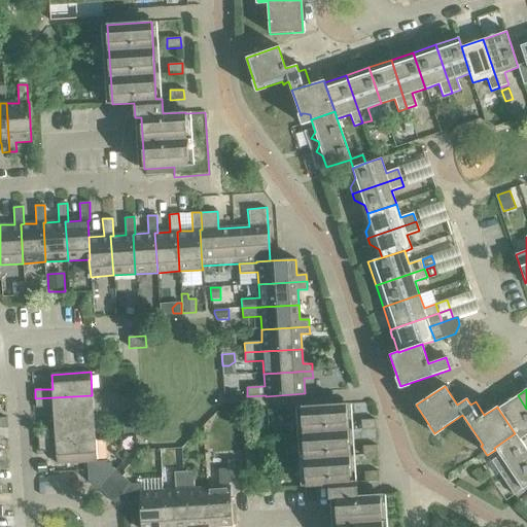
[(54,406),(55,420),(94,417),(92,395),(35,398),(36,408),(45,407),(54,406)]
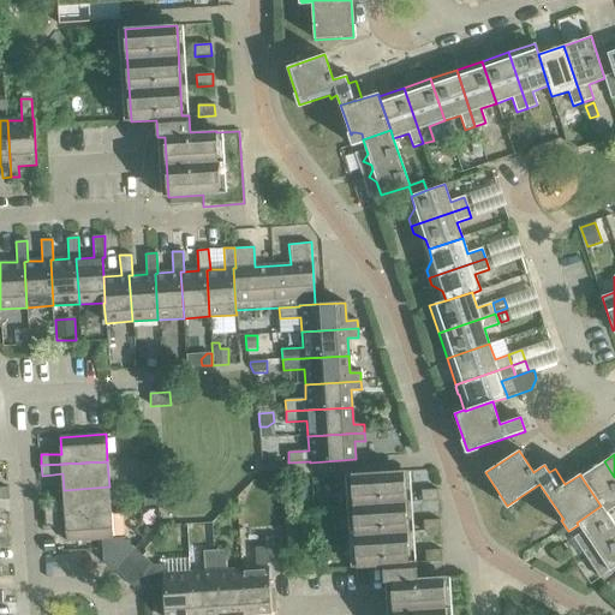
[(614,477),(604,461),(581,477),(601,506),(605,513),(607,513),(614,507),(614,477)]
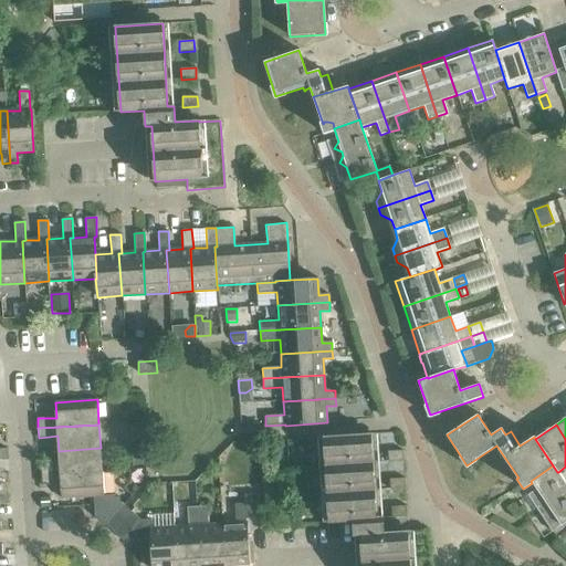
[(371,433),(324,437),(329,523),(353,521),(354,537),(360,536),(362,565),(431,565),(429,530),(408,531),(384,533),(383,516),(376,517),(371,433)]
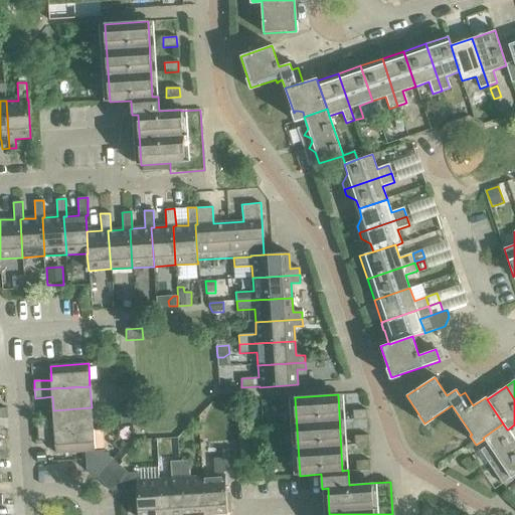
[(131,406),(120,407),(120,426),(132,425),(131,406)]
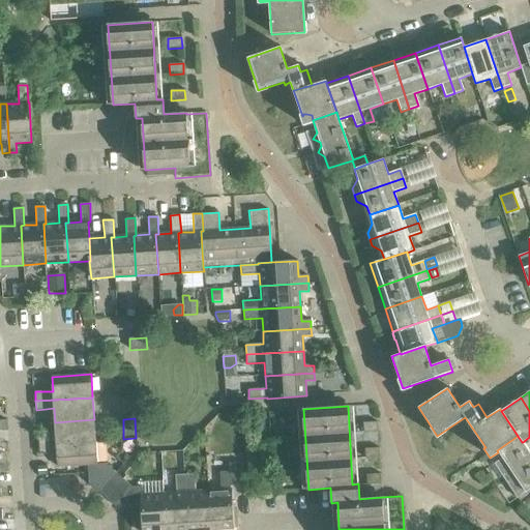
[(38,436),(38,445),(95,442),(94,419),(55,422),(56,436),(48,436),(38,436)]
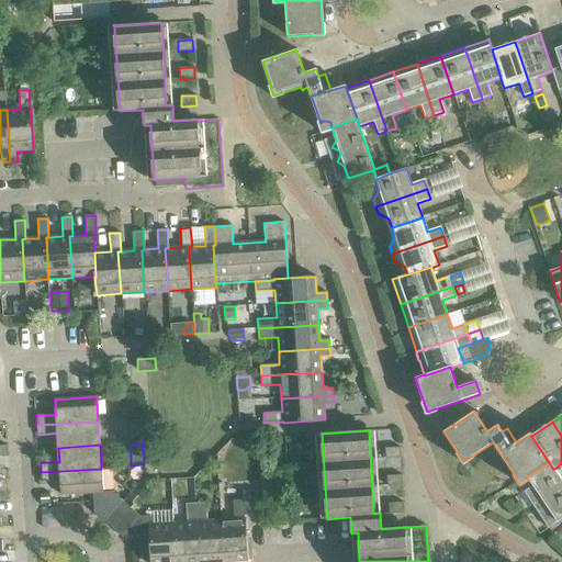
[(385,448),(385,459),(401,458),(400,447),(385,448)]
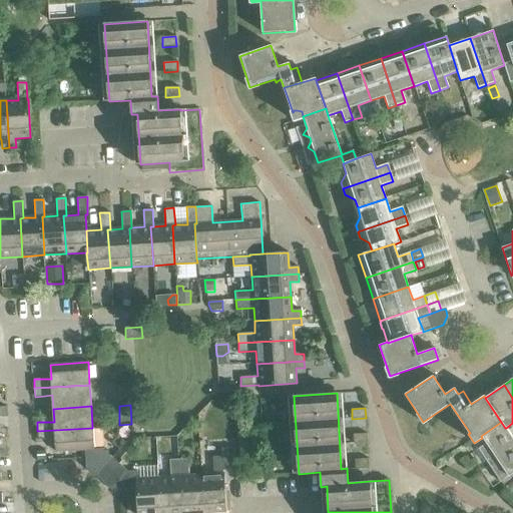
[(478,449),(491,469),(499,463),(494,456),(512,443),(512,439),(506,428),(505,428),(501,422),(481,436),(482,438),(486,443),(478,449)]
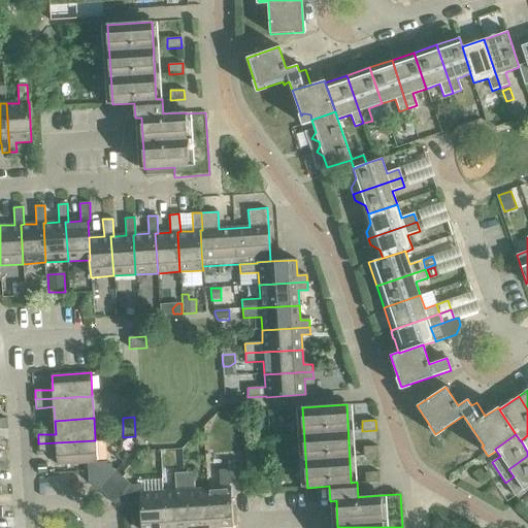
[(58,465),(88,463),(97,463),(95,440),(38,443),(39,453),(48,453),(48,452),(57,451),(58,465)]
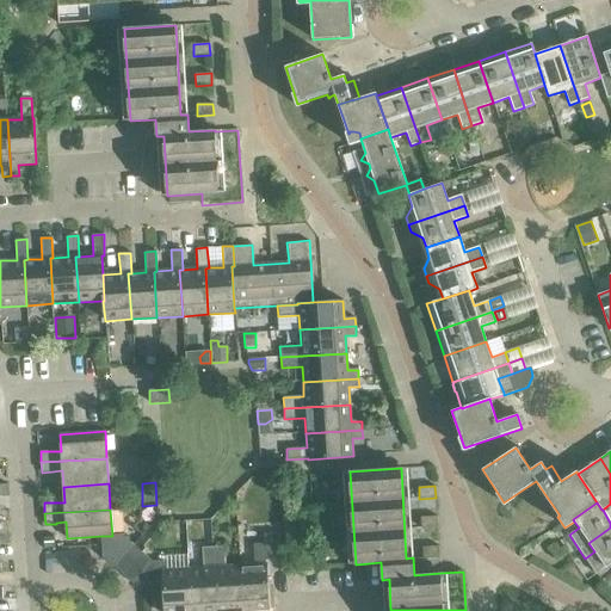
[(420,517),(421,529),(437,528),(437,516),(420,517)]
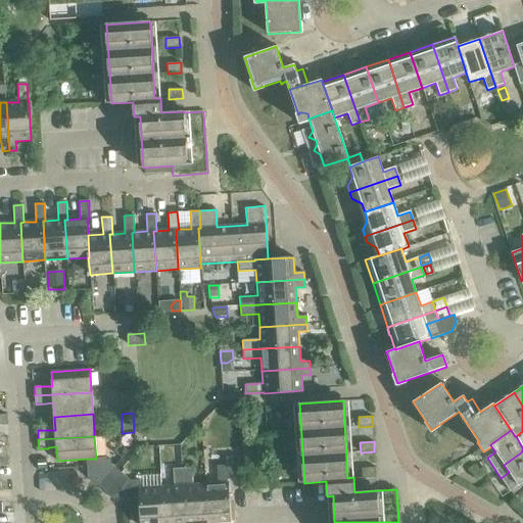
[(522,482),(522,452),(504,465),(509,472),(501,478),(510,491),(518,486),(522,482)]
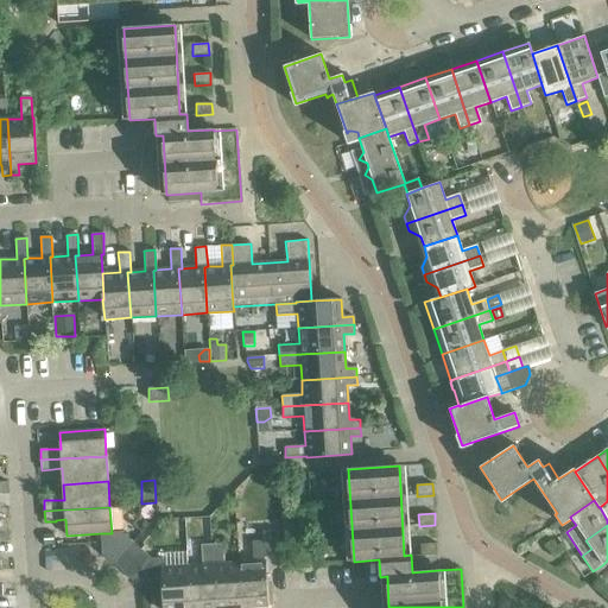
[(253,562),(239,563),(241,607),(249,607),(268,607),(265,562),(264,562),(264,557),(279,556),(277,531),(263,531),(263,540),(252,542),(253,562)]
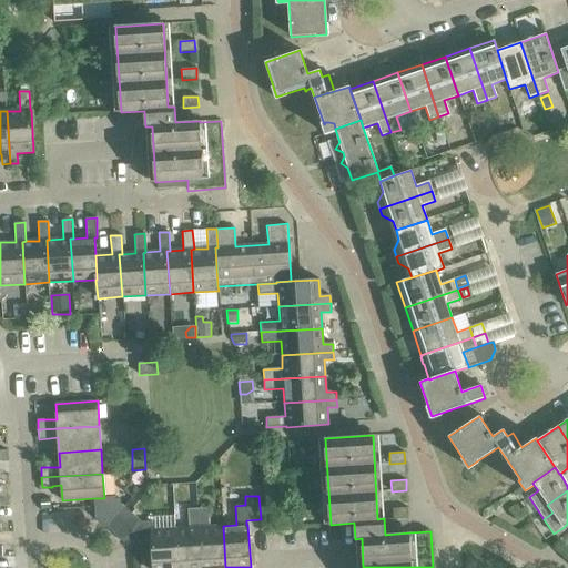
[(104,498),(94,498),(95,519),(97,519),(105,527),(123,506),(113,497),(104,498)]
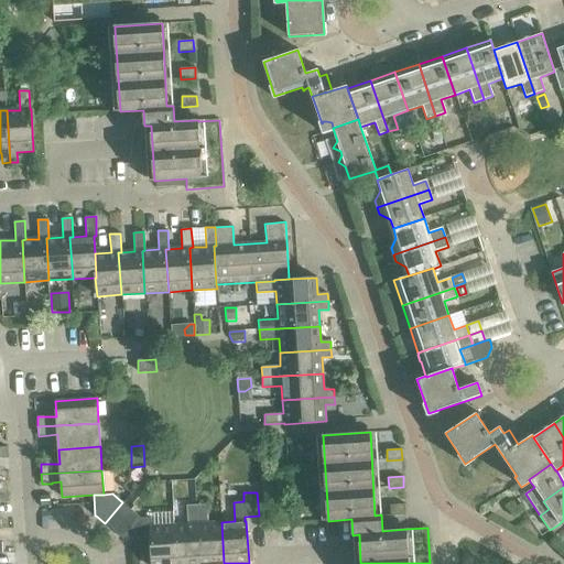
[(51,495),(40,496),(41,506),(51,506),(51,495)]
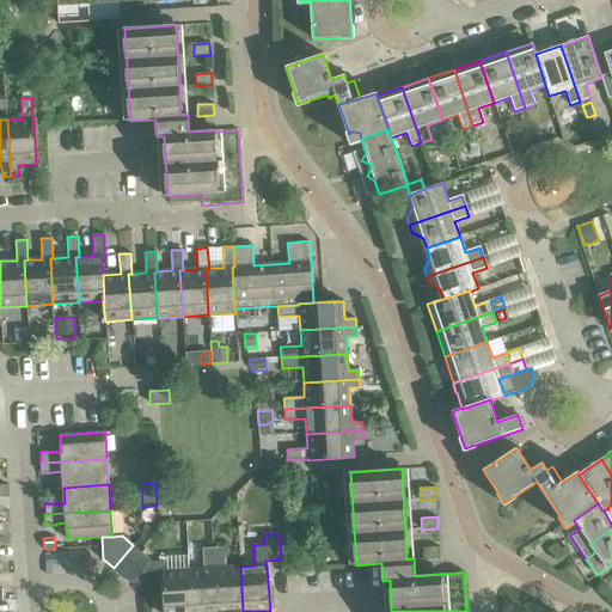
[(203,569),(189,570),(191,611),(216,611),(213,548),(202,549),(203,569)]
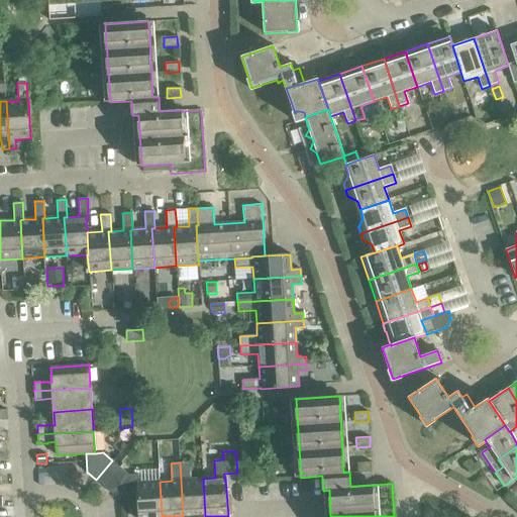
[(190,462),(180,462),(183,516),(205,516),(203,479),(191,480),(190,462)]
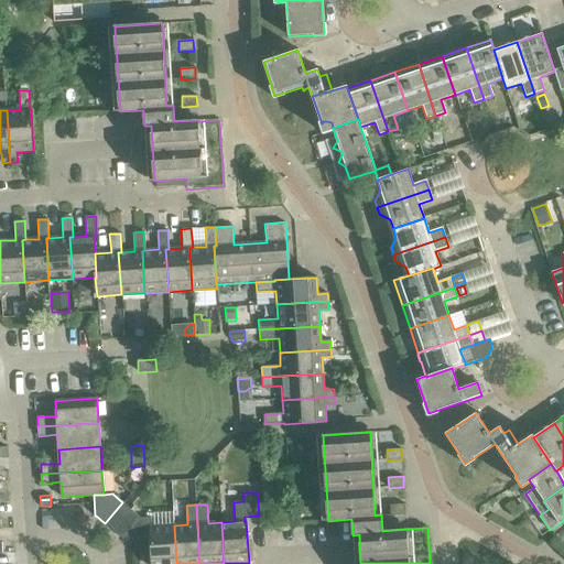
[(390,505),(390,516),(405,514),(404,505),(390,505)]
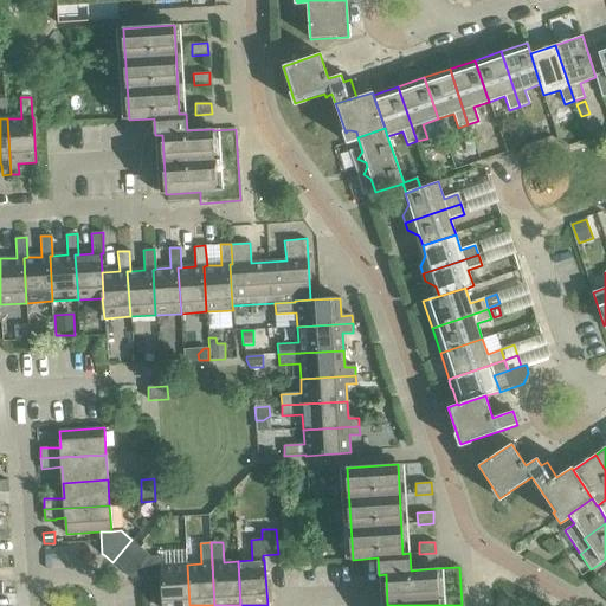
[(130,579),(161,577),(161,566),(162,566),(161,556),(150,558),(140,548),(121,569),(130,578),(130,579)]
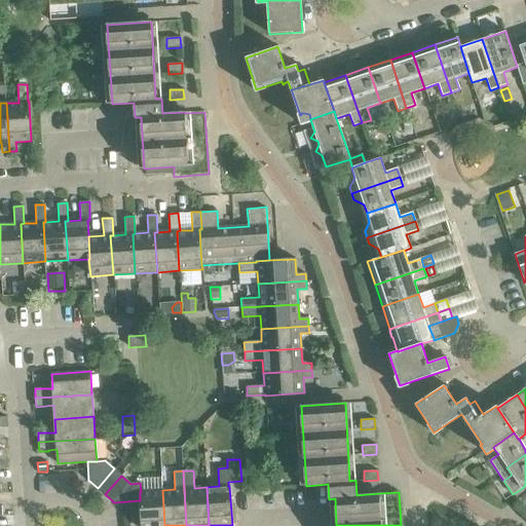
[(140,491),(140,500),(141,525),(164,525),(162,490),(141,491),(140,491)]
